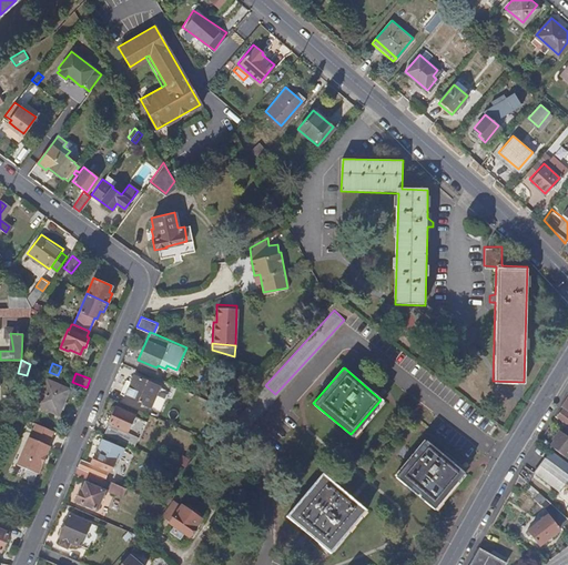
[(48,379),(37,403),(59,413),(69,387),(48,379)]
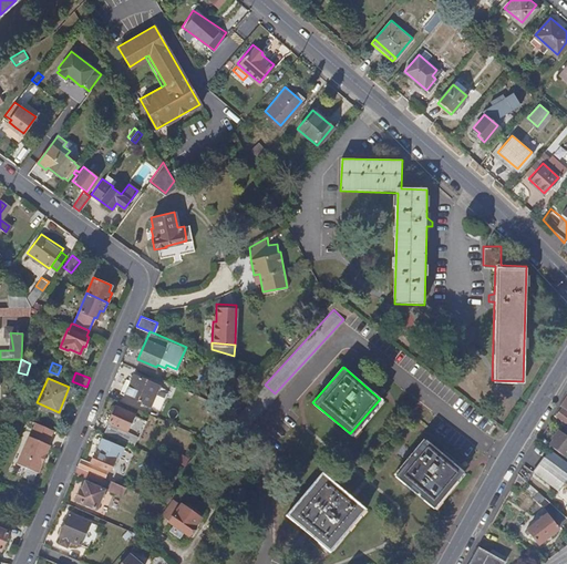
[(134,378),(131,385),(125,397),(148,408),(157,388),(134,378)]
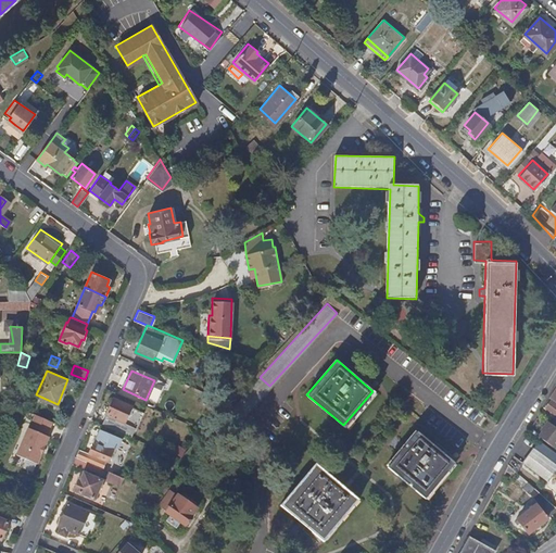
[(117,387),(123,389),(128,377),(123,374),(117,387)]
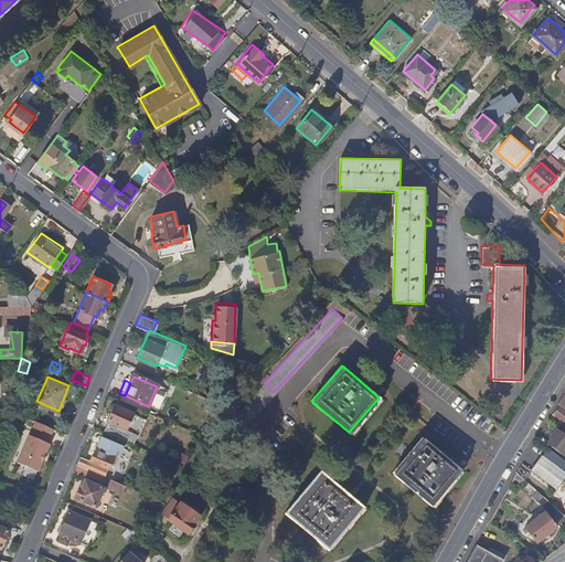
[(109,421),(113,422),(118,424),(127,428),(134,412),(116,404),(109,421)]
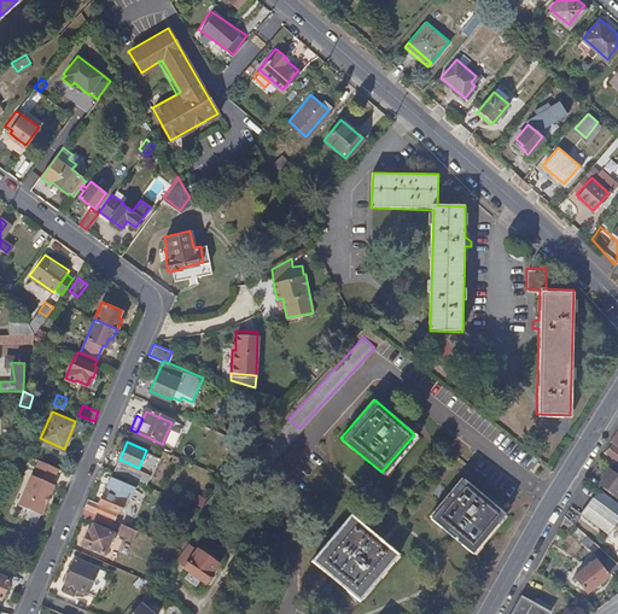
[(617,472),(617,448),(611,444),(607,451),(617,458),(617,467),(616,471),(617,472)]
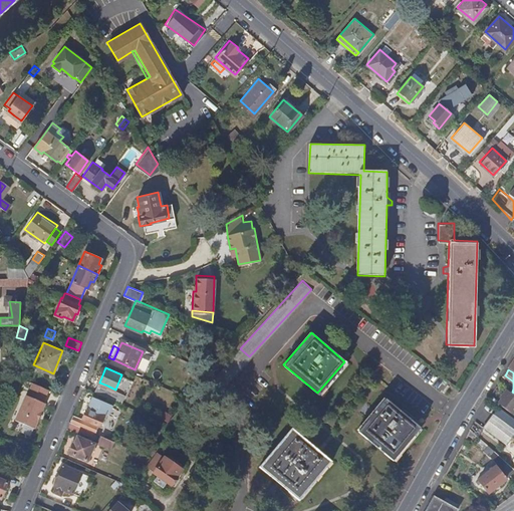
[(33,428),(44,403),(41,402),(47,389),(34,382),(32,381),(26,395),(25,395),(14,419),(33,428)]
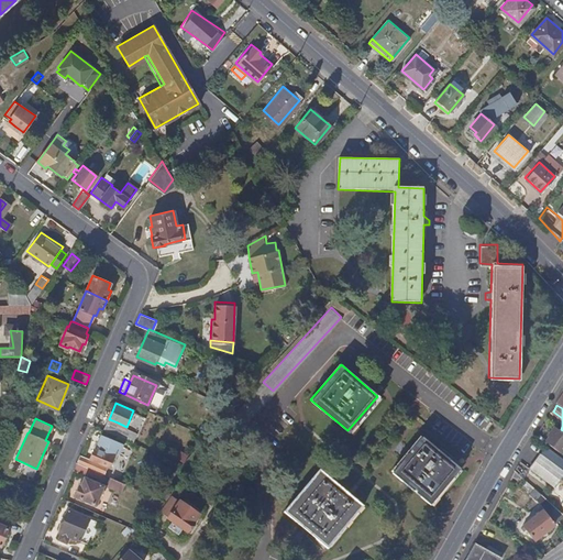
[(562,430),(555,425),(549,435),(553,438),(550,443),(562,452),(562,451),(562,430)]
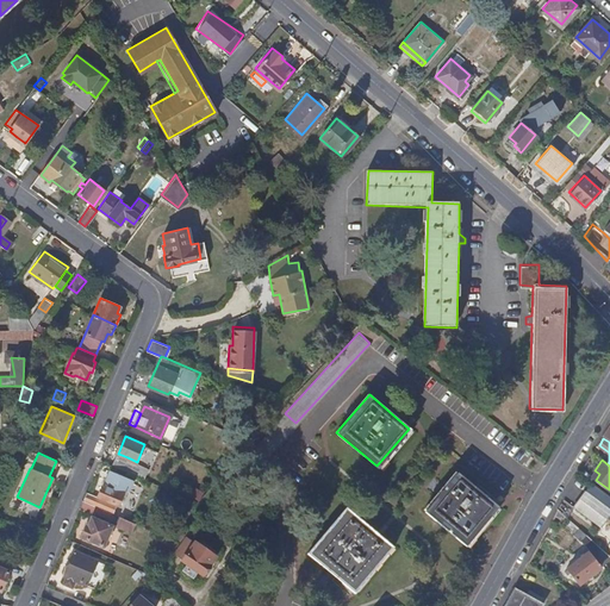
[(87,491),(83,499),(111,512),(114,503),(117,505),(124,488),(126,489),(131,479),(110,469),(103,486),(101,486),(97,495),(87,491)]
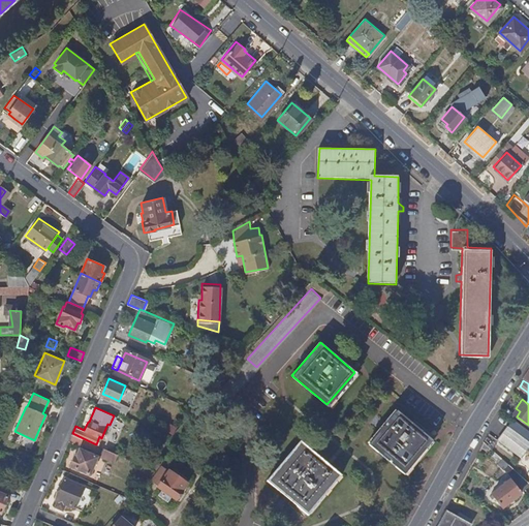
[(366,440),(403,472),(432,438),(404,414),(396,407),(366,440)]
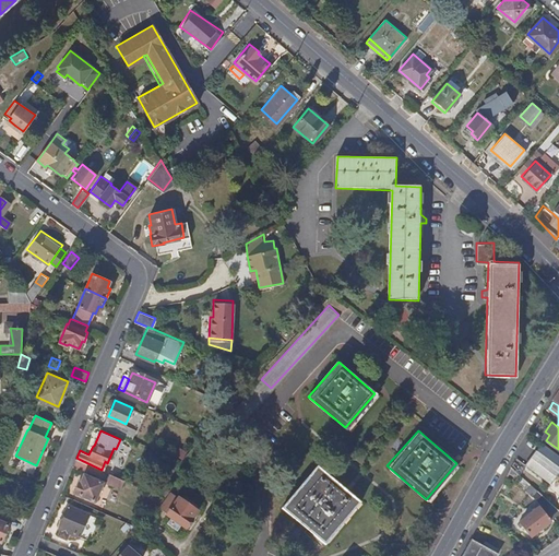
[(558,453),(543,442),(527,464),(550,481),(558,471),(558,453)]
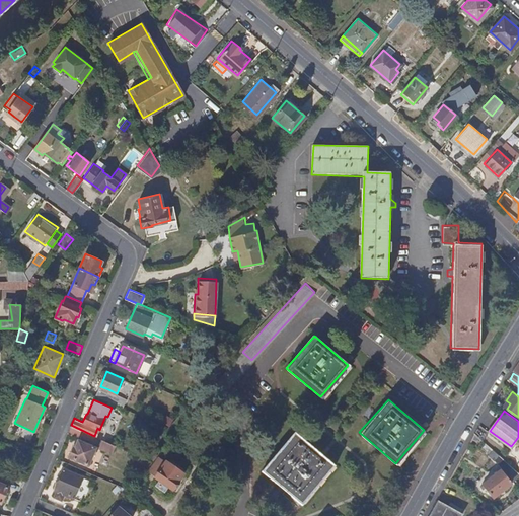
[(70,425),(67,433),(79,438),(80,435),(92,440),(94,436),(71,425),(70,425)]
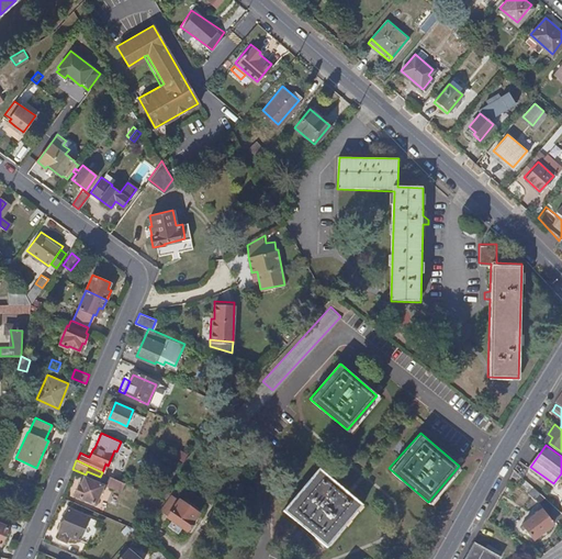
[(524,476),(527,472),(517,465),(515,469),(524,476)]
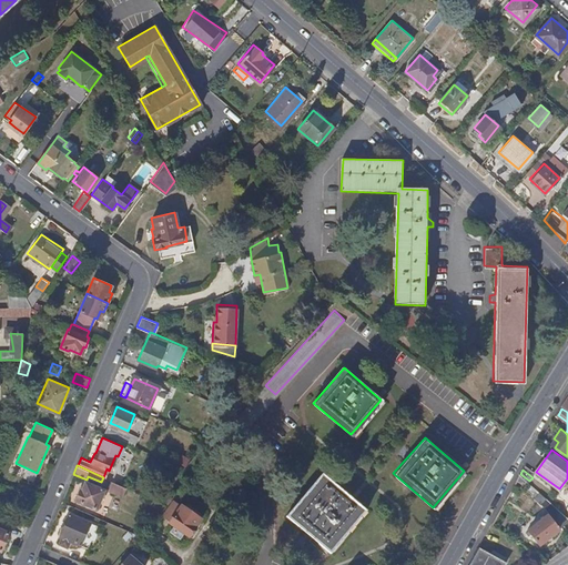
[(314,536),(328,550),(365,507),(352,495),(328,474),(291,516),(314,536)]
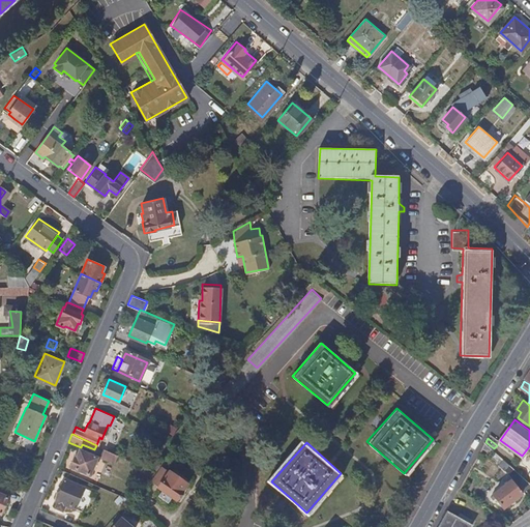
[(112,462),(116,454),(104,448),(100,456),(112,462)]
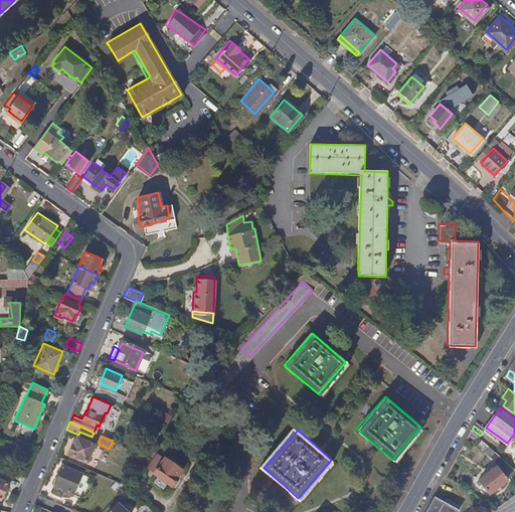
[(72,444),(69,452),(87,460),(95,444),(78,437),(74,445),(72,444)]
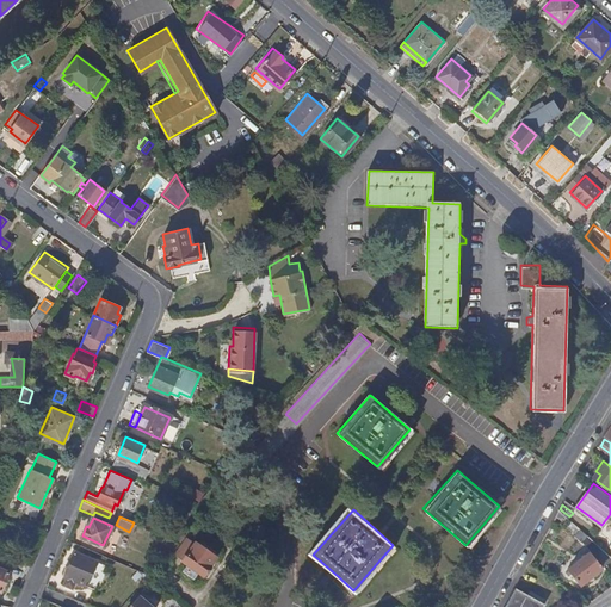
[(582,539),(587,533),(581,528),(576,533),(582,539)]
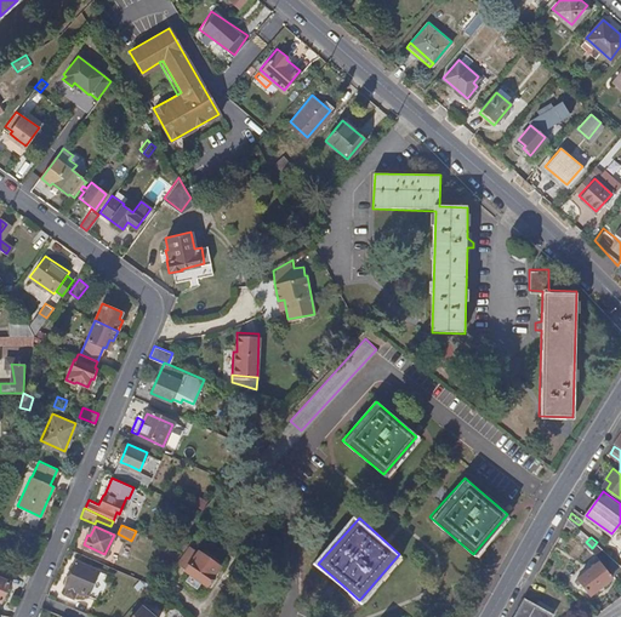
[(620,567),(620,563),(597,542),(592,548),(593,548),(590,552),(597,563),(599,560),(613,576),(620,567)]
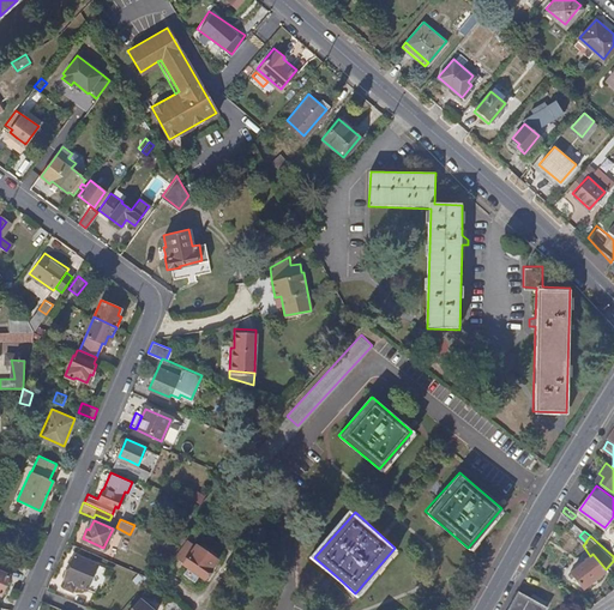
[(187,539),(176,555),(185,561),(184,562),(188,566),(184,573),(194,581),(199,574),(204,578),(217,559),(197,544),(196,545),(187,539)]
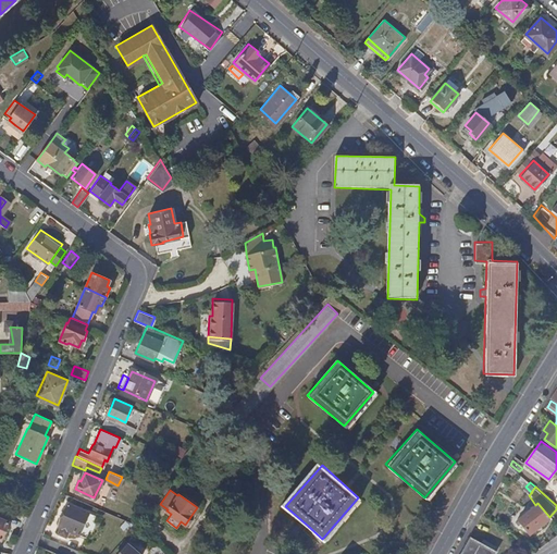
[(60,525),(57,531),(65,536),(69,529),(86,537),(96,514),(67,502),(58,524),(60,525)]
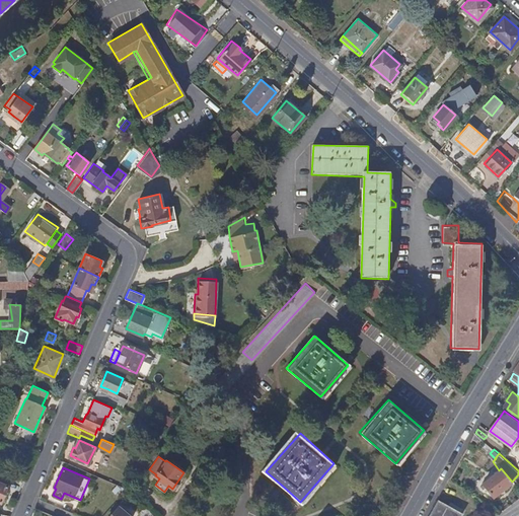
[(512,482),(501,468),(499,470),(482,486),(484,488),(486,487),(494,497),(512,482)]
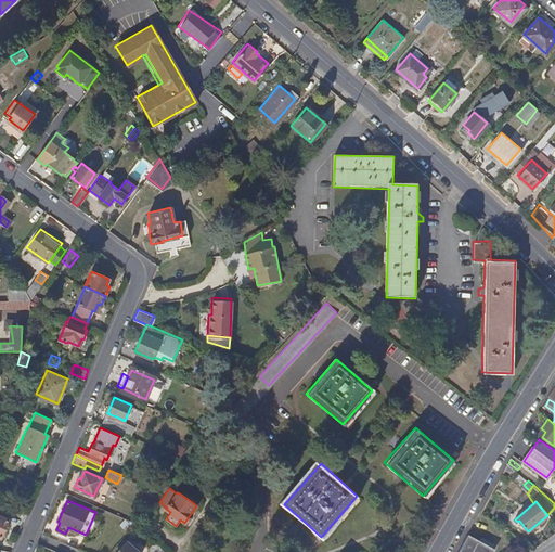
[(0,537),(1,538),(12,510),(0,508),(0,537)]
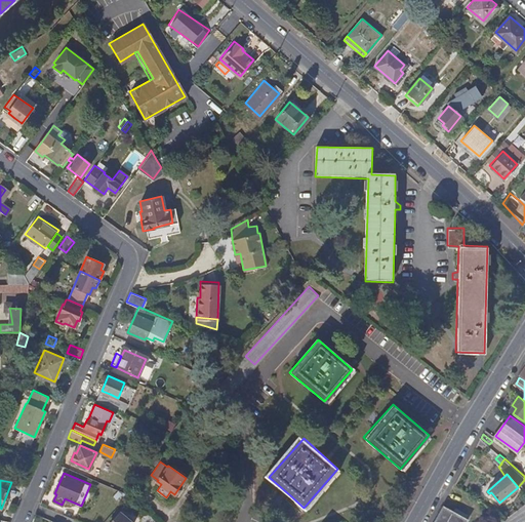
[(467,485),(457,480),(455,483),(463,488),(467,485)]
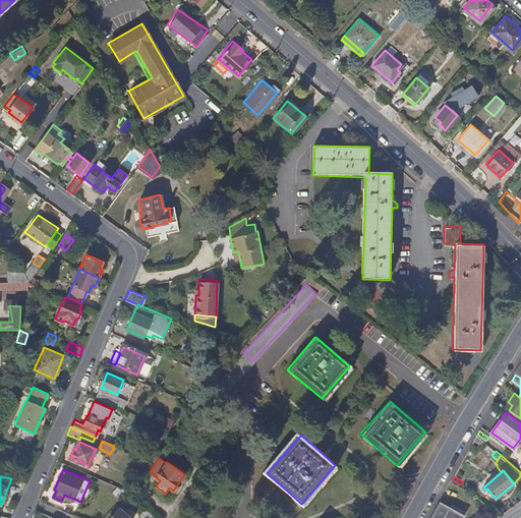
[(462,517),(464,514),(442,502),(431,517),(462,517)]
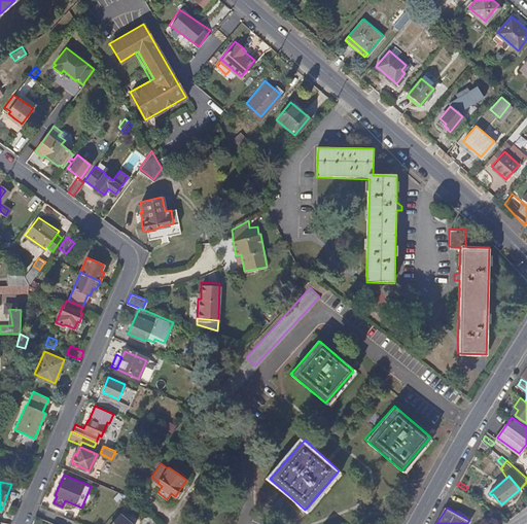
[(121,511),(110,523),(132,523),(126,518),(128,516),(121,511)]
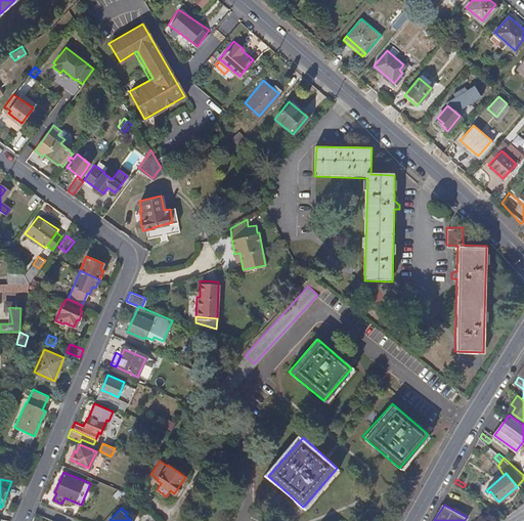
[(156,520),(145,510),(138,517),(142,520),(156,520)]
